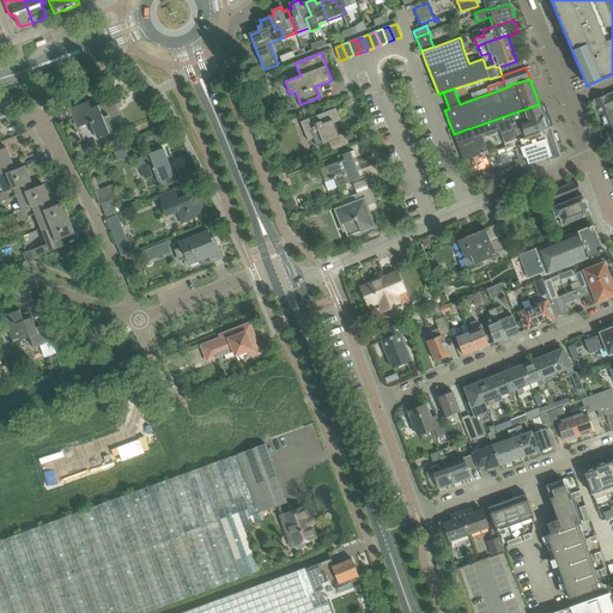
[(612,92),(594,101),(600,114),(604,122),(612,117),(612,92)]
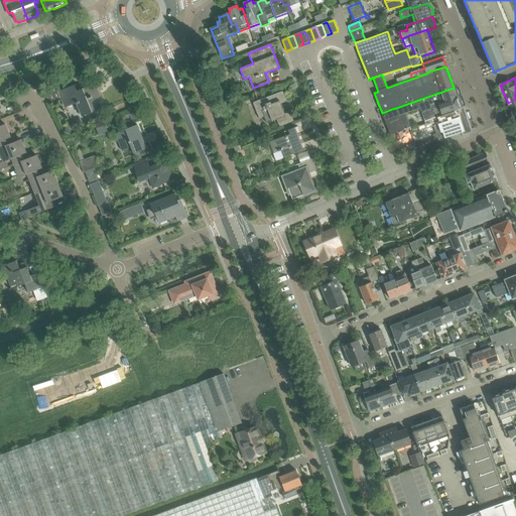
[(76,85),(60,91),(67,108),(77,104),(82,117),(85,116),(99,110),(96,104),(103,102),(101,95),(96,84),(93,85),(78,91),(76,85)]
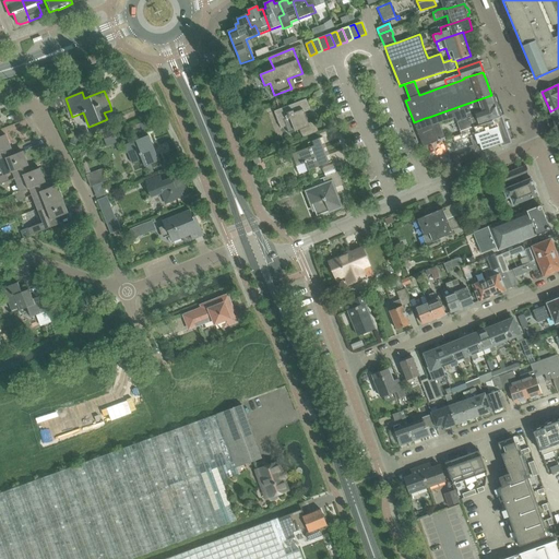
[(429,117),(432,126),(455,118),(460,129),(499,117),(500,116),(499,113),(498,109),(497,110),(496,106),(495,106),(491,95),(463,105),(429,117)]
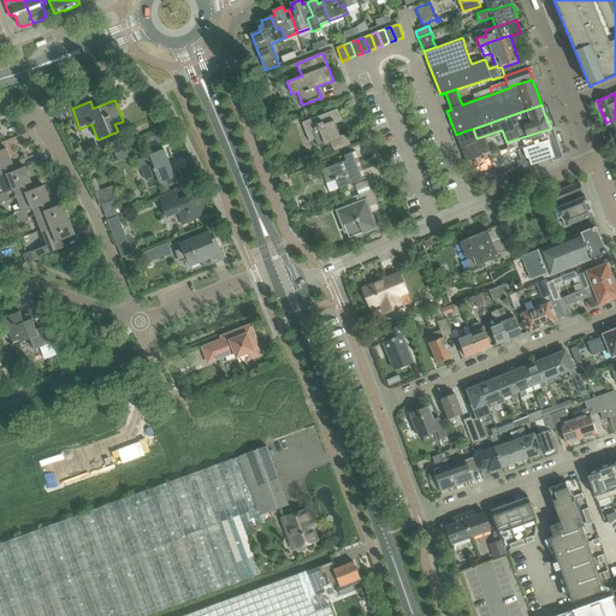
[(319,147),(331,143),(335,152),(351,146),(347,134),(339,136),(335,124),(342,122),(337,110),(303,123),(311,142),(317,140),(319,147)]
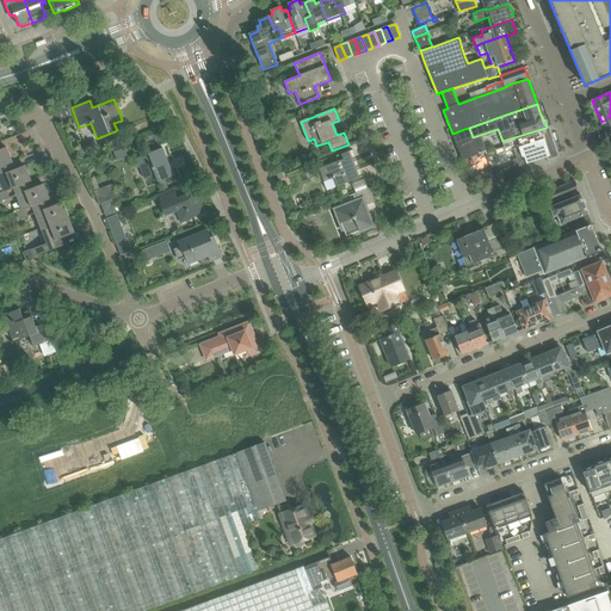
[(473,137),(469,128),(464,130),(464,129),(452,134),(456,143),(463,160),(479,154),(473,137)]
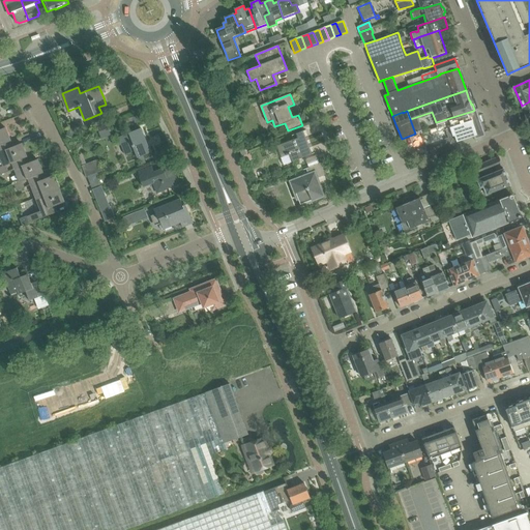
[(436,122),(438,127),(429,131),(430,136),(445,129),(448,138),(445,139),(446,143),(432,147),(435,154),(460,146),(458,142),(480,134),(477,123),(473,111),(436,122)]
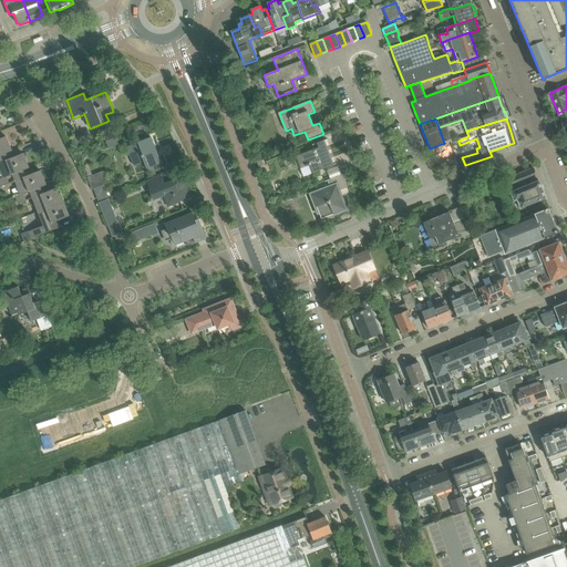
[(0,155),(12,151),(7,136),(0,138),(0,155)]
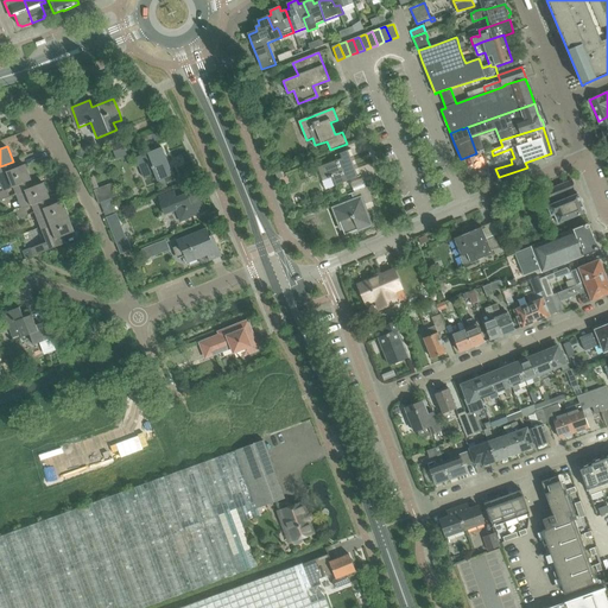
[(145,178),(154,173),(158,182),(173,175),(163,146),(137,157),(145,178)]
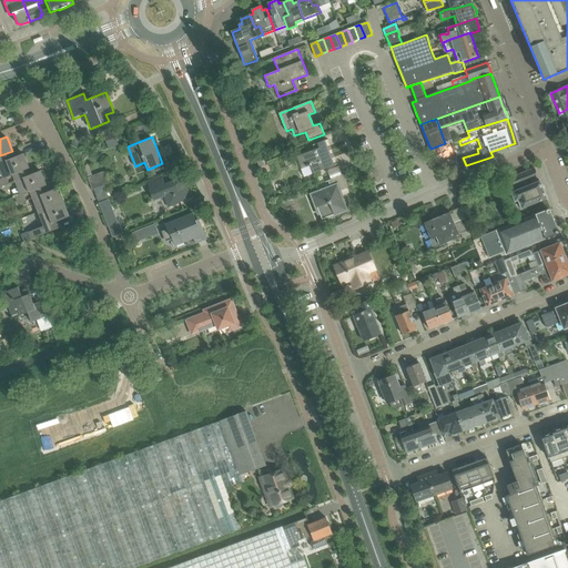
[(78,149),(81,140),(74,138),(71,145),(78,149)]
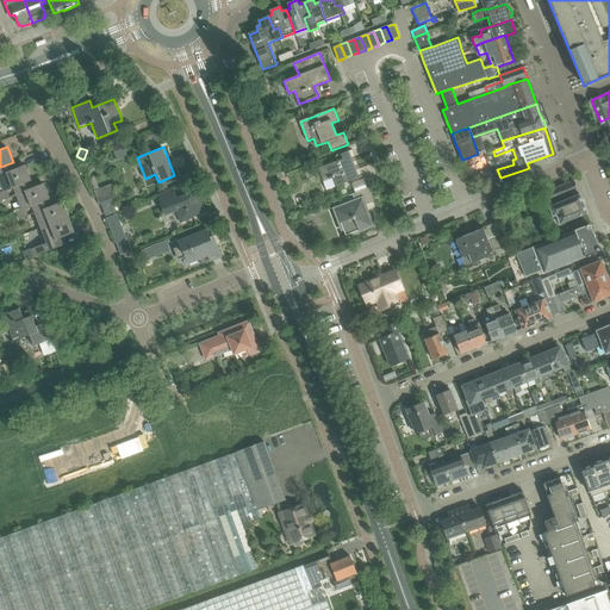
[(125,148),(114,153),(118,161),(128,156),(125,148)]
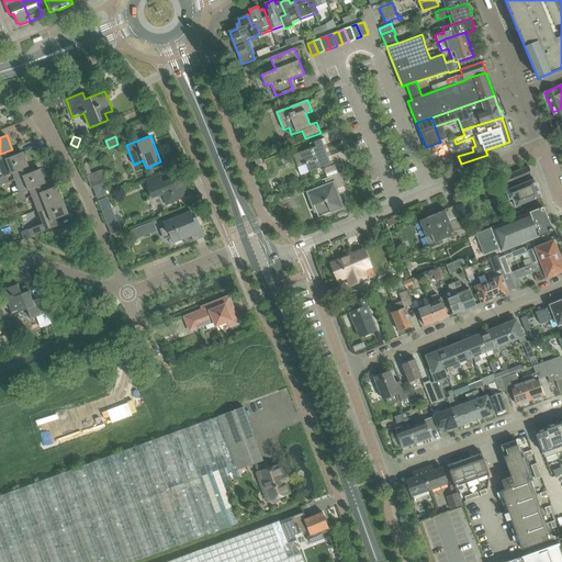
[(310,144),(311,148),(292,155),(300,176),(335,163),(325,138),(310,144)]
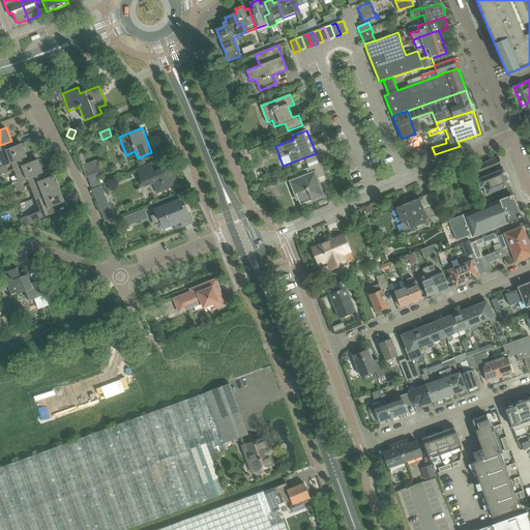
[(0,153),(5,166),(27,157),(22,143),(10,148),(8,143),(11,141),(0,145),(0,153)]
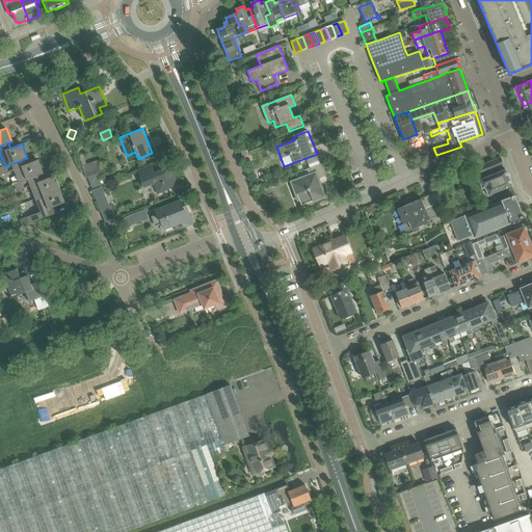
[(5,166),(0,168),(2,176),(17,170),(21,182),(16,185),(44,174),(38,160),(27,164),(25,159),(28,158),(27,158),(5,166)]
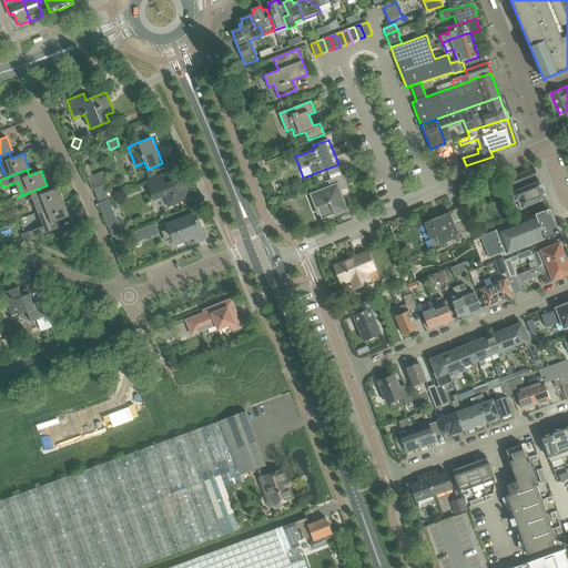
[(535,169),(510,178),(515,188),(538,179),(535,169)]
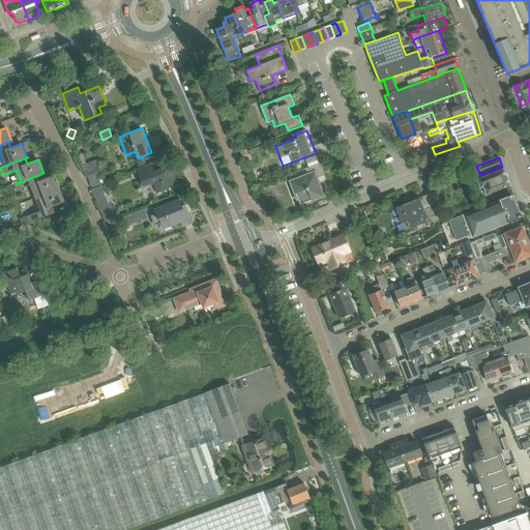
[(97,159),(82,166),(86,177),(101,171),(97,159)]
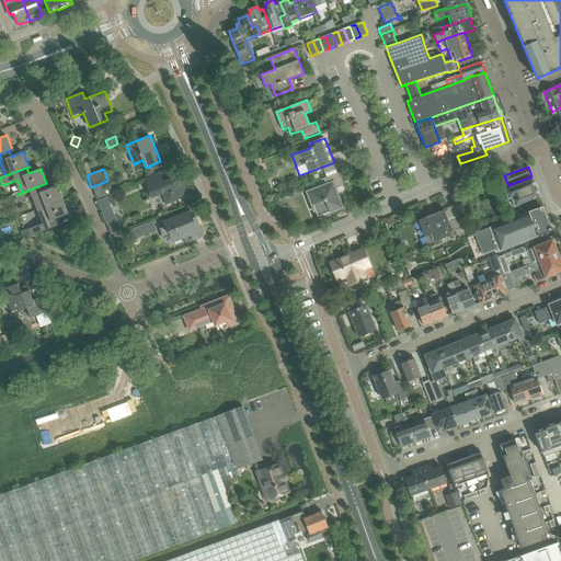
[(321,181),(324,180),(327,185),(307,193),(311,206),(313,205),(318,217),(330,213),(330,214),(343,208),(336,189),(346,185),(341,172),(321,180),(321,181)]
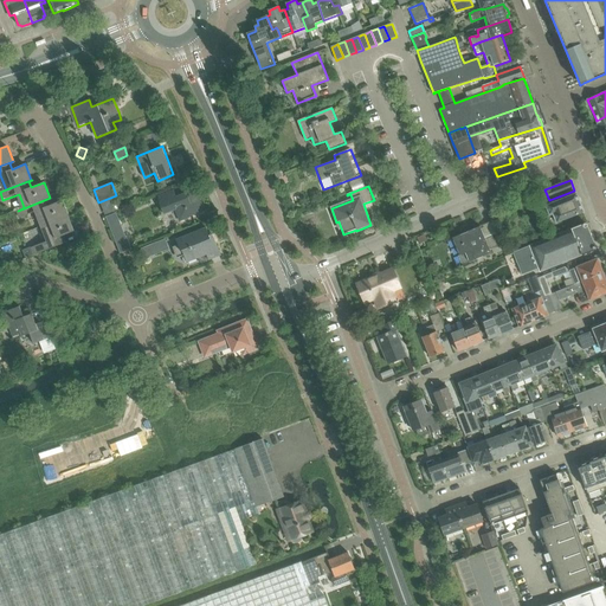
[(189,216),(195,213),(202,210),(197,194),(188,197),(187,193),(176,197),(174,189),(159,195),(161,202),(160,204),(165,214),(175,210),(180,221),(191,217),(189,216)]
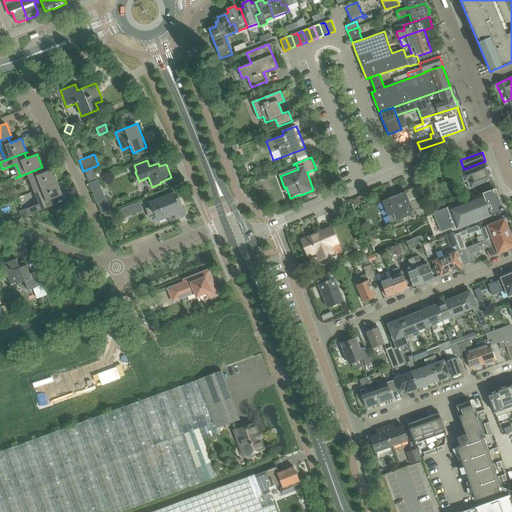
[(465,181),(465,182),(467,181),(470,189),(493,179),(487,163),(460,174),(462,177),(460,178),(462,182),(465,181)]
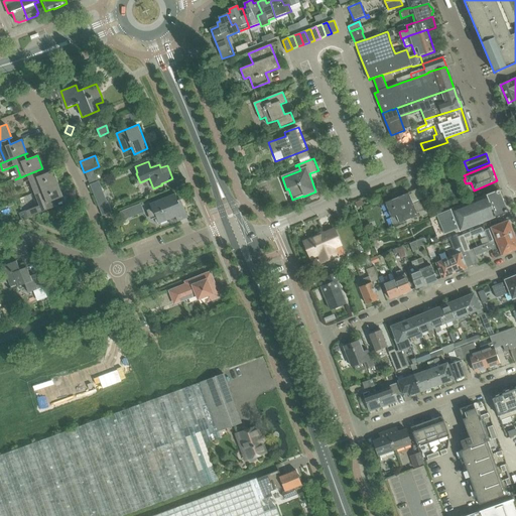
[(42,168),(15,179),(17,185),(31,179),(35,192),(58,183),(52,170),(41,174),(39,170),(42,169),(42,168)]
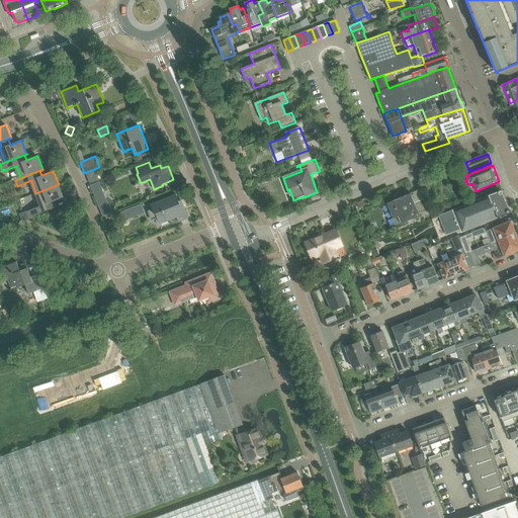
[(99,182),(90,186),(93,194),(102,190),(99,182)]
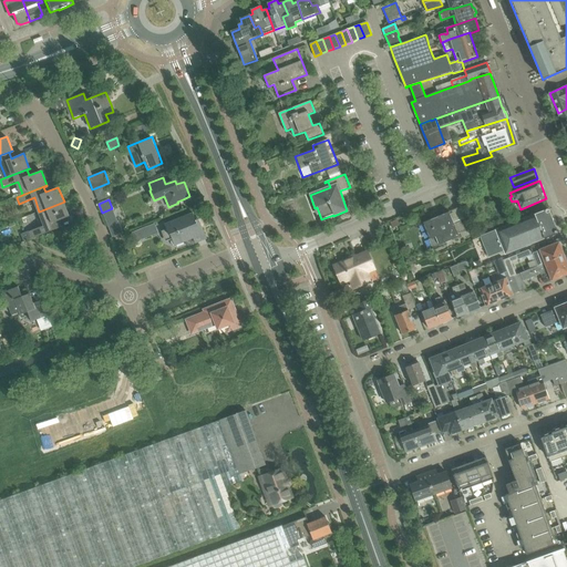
[(60,228),(57,222),(70,216),(64,202),(39,212),(44,226),(30,232),(33,238),(60,228)]
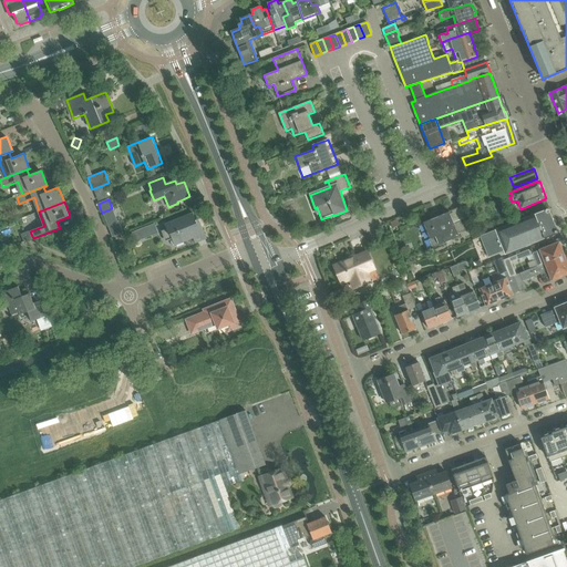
[(558,234),(548,208),(494,229),(495,230),(480,236),(487,257),(503,250),(505,255),(558,234)]
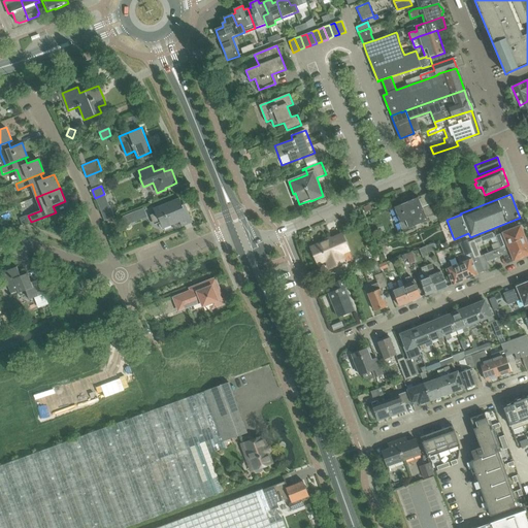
[(419,197),(394,207),(404,232),(407,231),(406,229),(428,220),(426,217),(439,211),(435,201),(422,207),(419,197)]
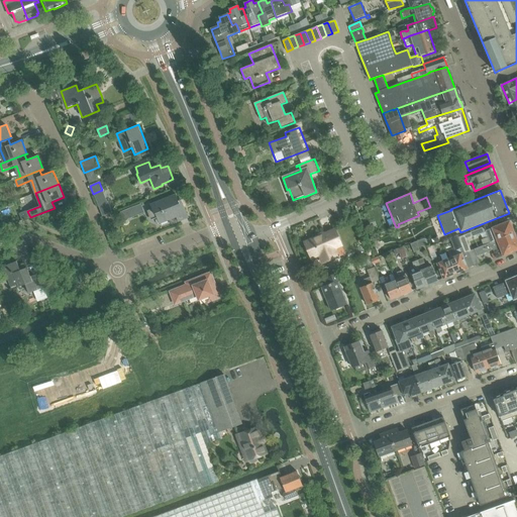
[(160,223),(177,217),(179,222),(189,218),(182,200),(179,202),(176,195),(150,205),(156,218),(158,217),(160,223)]
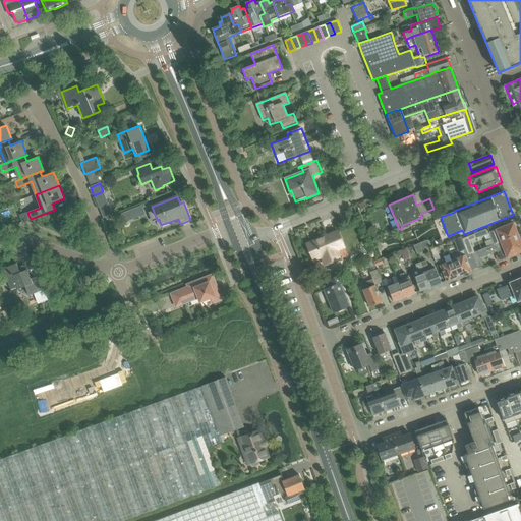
[(141,207),(131,210),(135,219),(145,215),(141,207)]
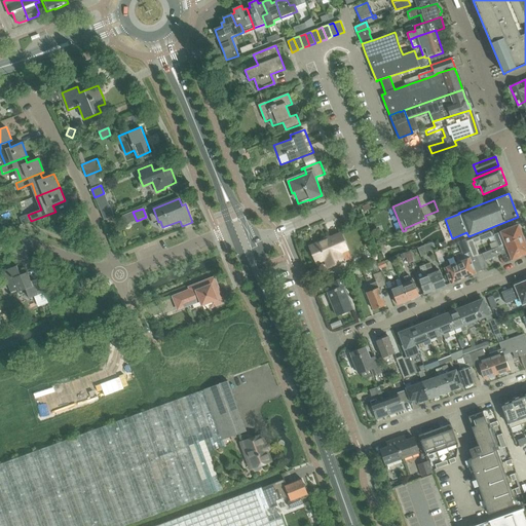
[(28,215),(20,218),(23,224),(31,221),(28,215)]
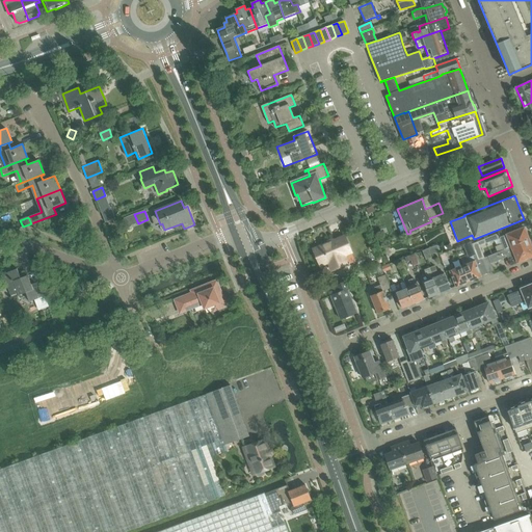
[(504,250),(509,248),(509,246),(528,239),(524,228),(499,238),(495,235),(483,239),(485,244),(500,239),(504,250)]
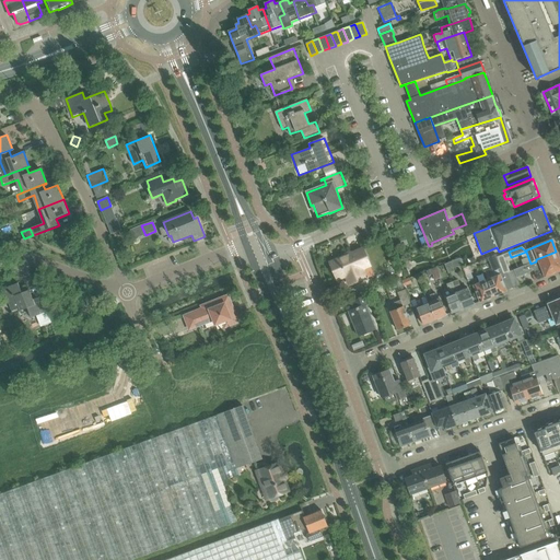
[(347,276),(350,284),(373,276),(369,266),(370,266),(362,249),(330,263),(337,279),(347,276)]
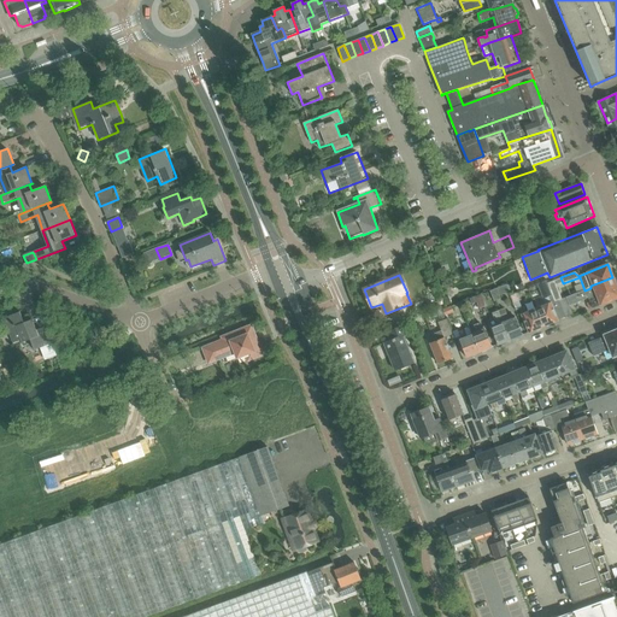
[(591,288),(585,291),(566,298),(570,306),(588,298),(589,300),(589,301),(592,309),(616,298),(616,287),(616,283),(612,277),(591,286),(591,288)]
